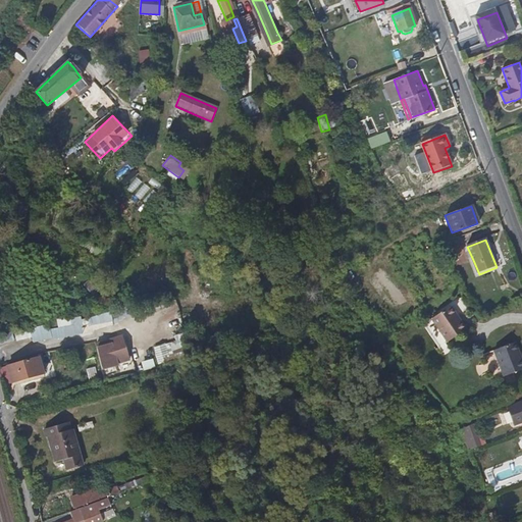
[(479,274),(473,260),(469,261),(475,276),(479,274)]
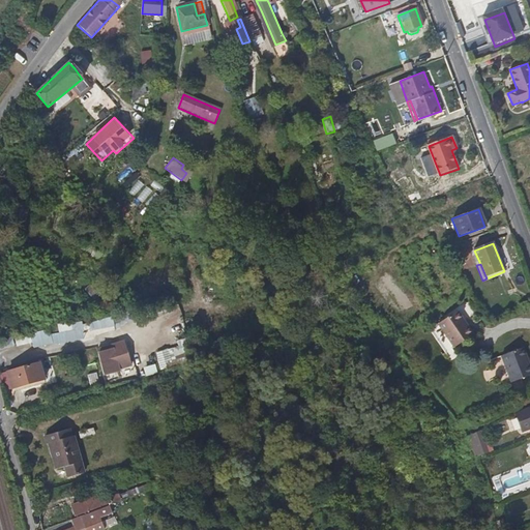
[(484,284),(506,275),(504,271),(487,278),(482,281),(484,284)]
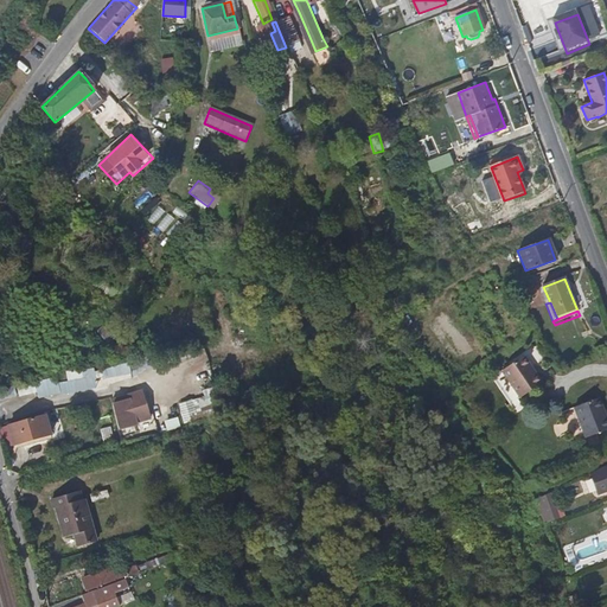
[(531,377),(526,369),(529,368),(522,357),(499,372),(517,398),(540,383),(534,375),(531,377)]
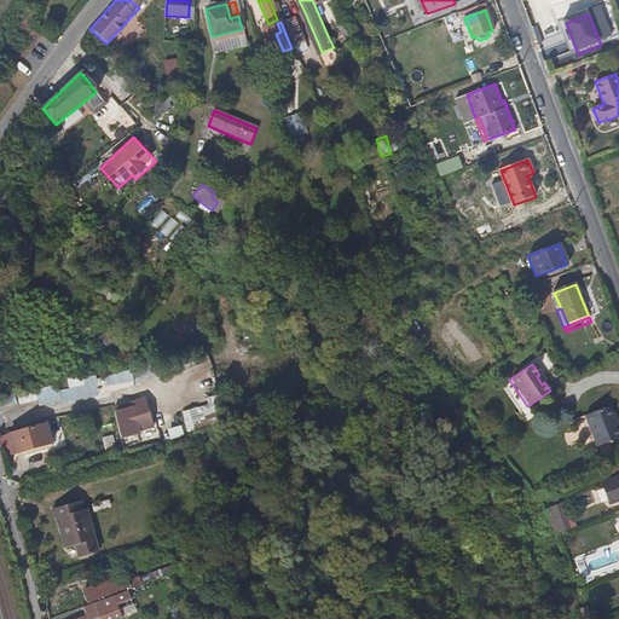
[(109,376),(111,387),(133,380),(129,370),(109,376)]
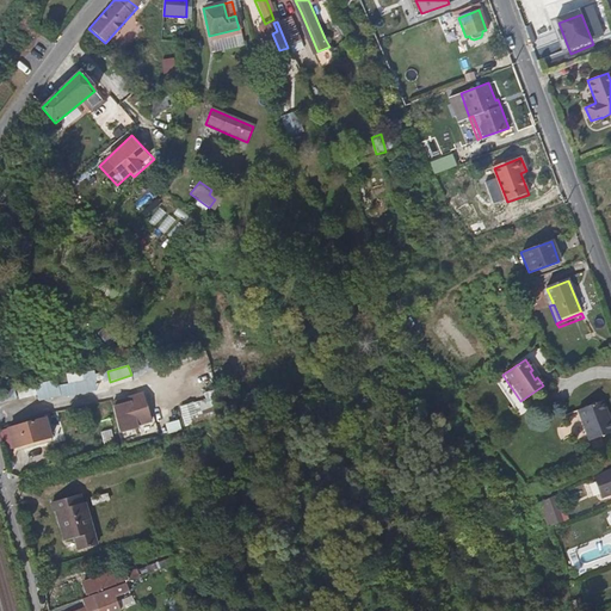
[(37,397),(36,387),(18,388),(19,397),(37,397)]
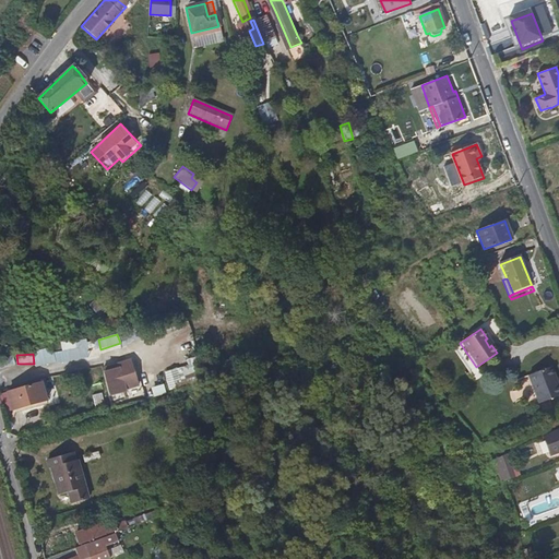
[(142,389),(134,364),(104,373),(111,397),(142,389)]
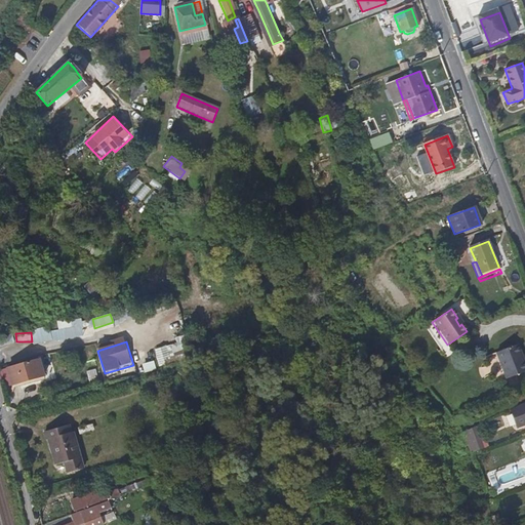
[(155,348),(158,365),(177,363),(175,345),(155,348)]
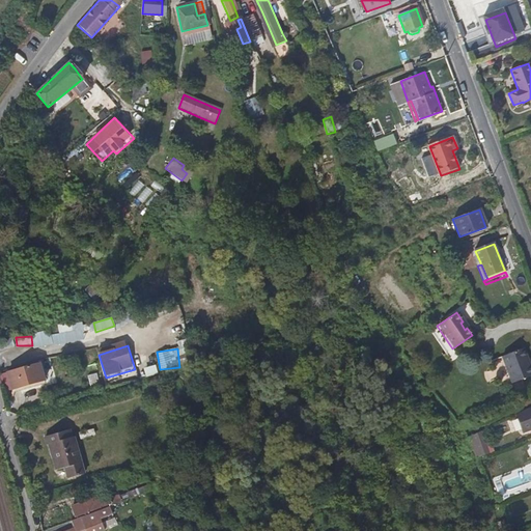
[(526,367),(523,359),(526,358),(523,348),(500,357),(509,384),(530,374),(530,371),(529,366),(526,367)]
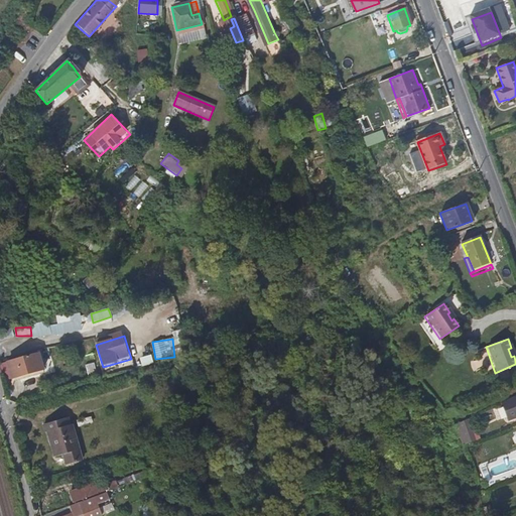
[(151,362),(148,349),(137,352),(140,365),(151,362)]
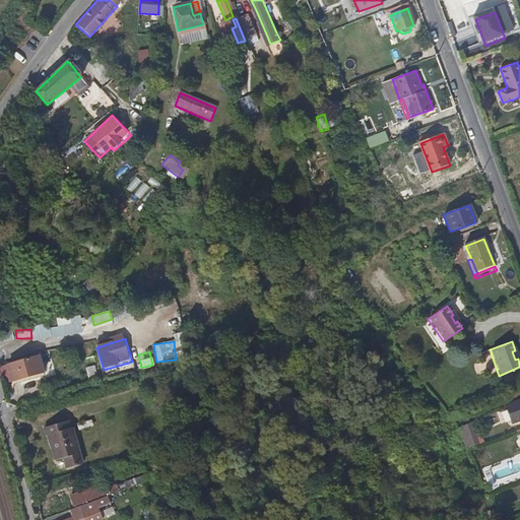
[(33,376),(28,362),(30,361),(30,359),(6,365),(11,382),(33,376)]
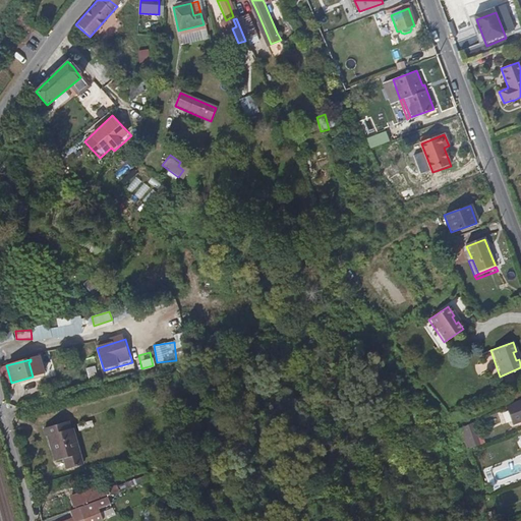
[(96,365),(87,367),(89,381),(99,379),(96,365)]
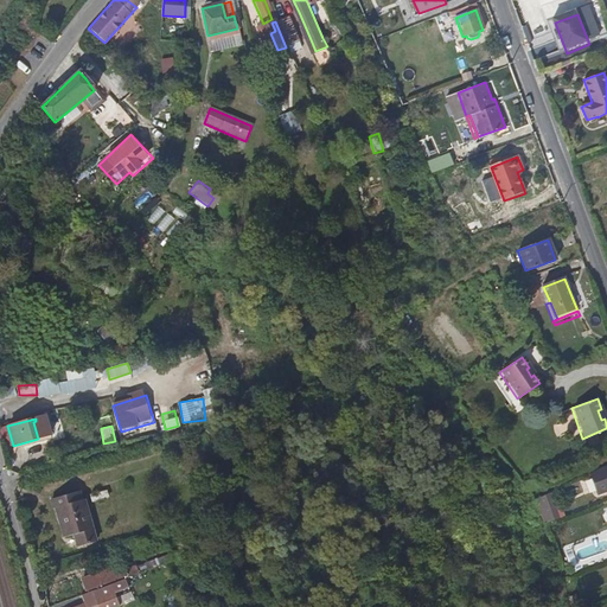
[(606,465),(605,467),(606,473),(593,479),(596,489),(606,484),(606,465)]
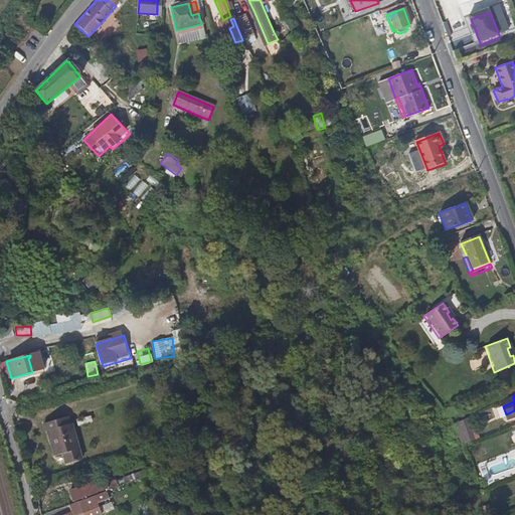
[(514,401),(513,396),(501,401),(503,406),(514,401)]
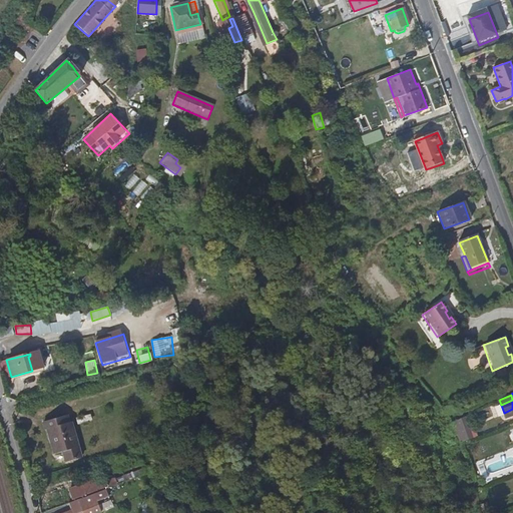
[(78,425),(93,421),(91,414),(76,418),(78,425)]
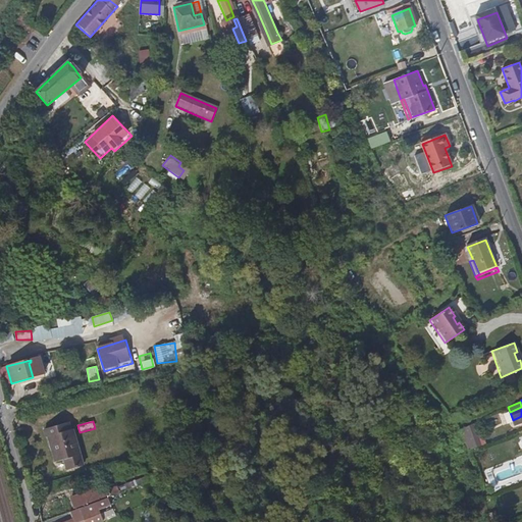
[(82,466),(70,429),(60,431),(58,424),(45,428),(55,461),(66,458),(69,469),(82,466)]
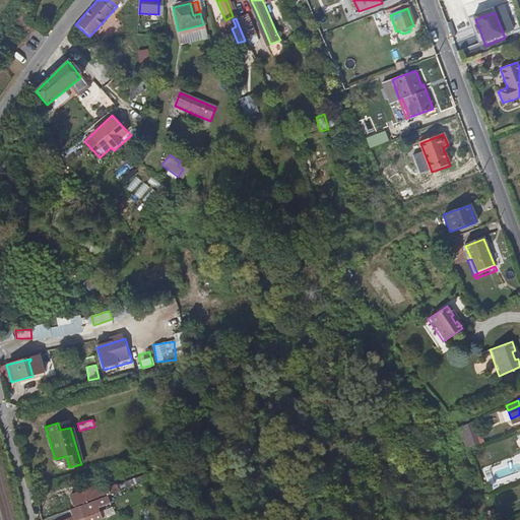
[(475,451),(475,450),(478,448),(477,444),(464,449),(466,455),(475,451)]
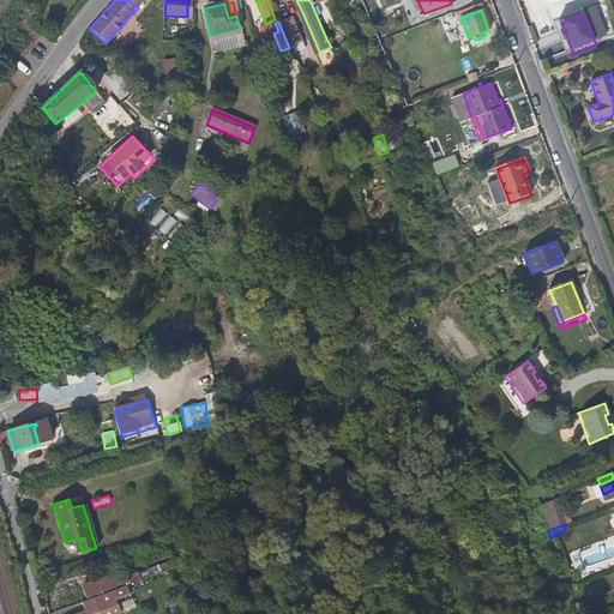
[(577,563),(569,540),(564,541),(563,537),(554,540),(564,567),(577,563)]
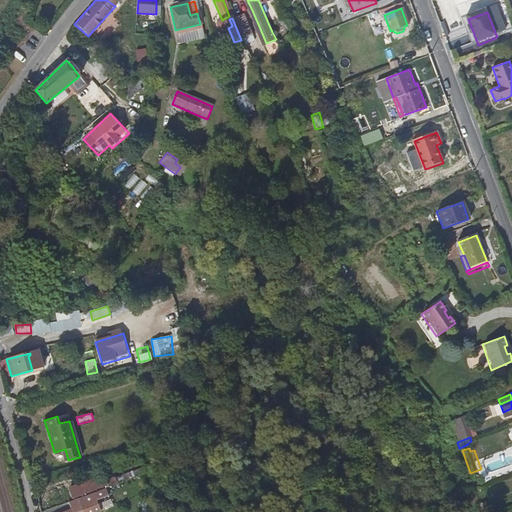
[(107,486),(160,465),(158,460),(116,476),(115,476),(106,479),(104,475),(89,480),(87,476),(80,479),(82,483),(69,488),(72,498),(104,486),(105,487),(107,486)]
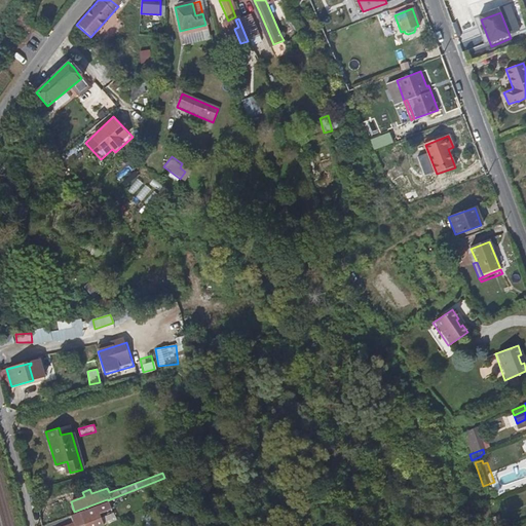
[(83,525),(81,520),(100,512),(110,508),(109,504),(112,503),(110,499),(108,500),(98,503),(70,515),(73,522),(61,525),(83,525)]
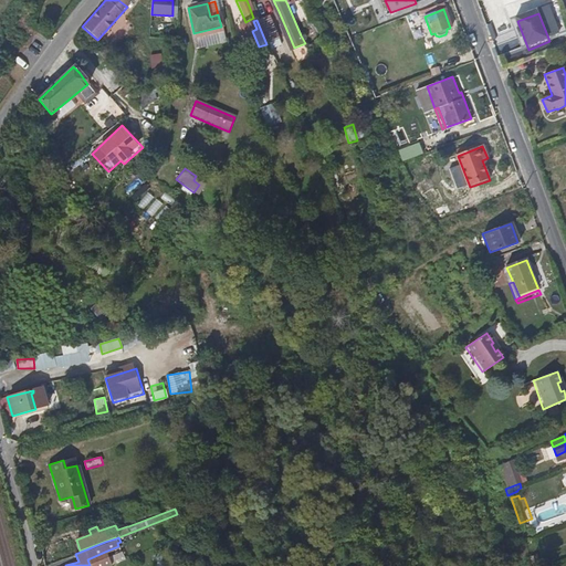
[(102,565),(112,563),(107,551),(87,559),(90,565),(102,565)]
